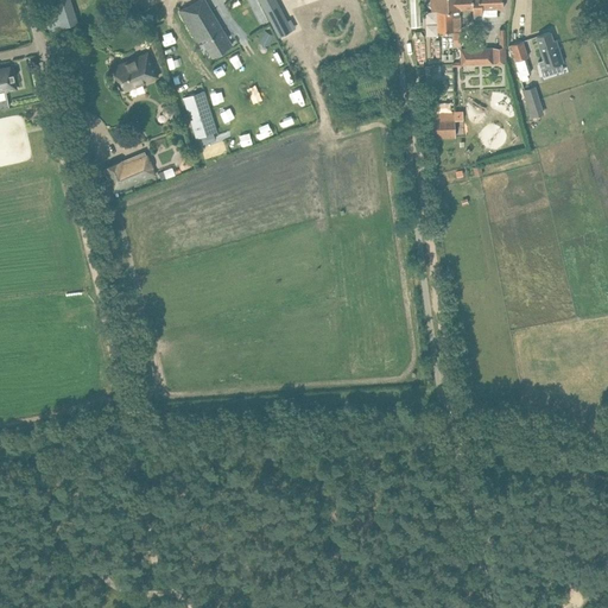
[(39,0),(50,31),(62,29),(77,23),(70,0),(39,0)]
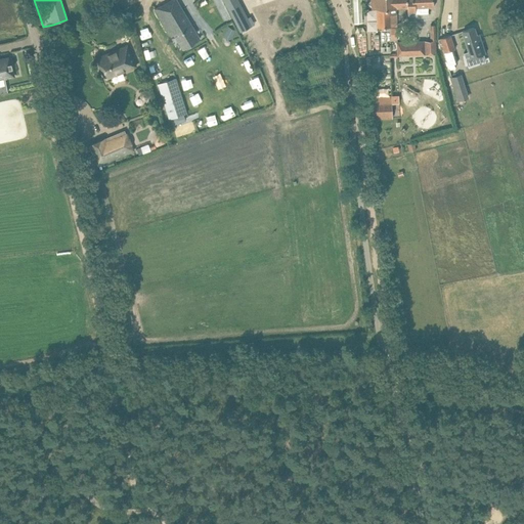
[(174,34),(178,40),(183,48),(200,38),(191,25),(190,25),(175,0),(170,0),(154,10),(170,37),(174,34)]
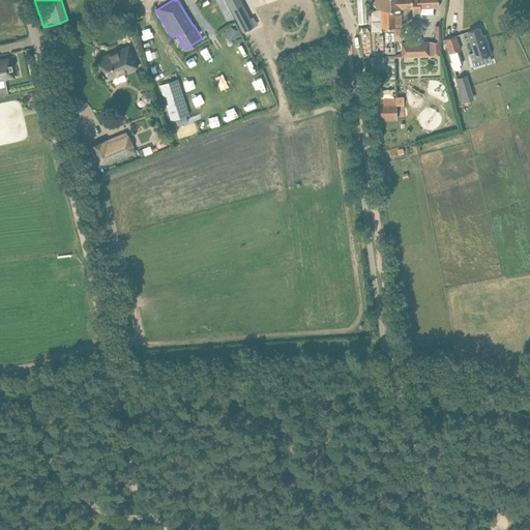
[(226,0),(243,31),(255,25),(251,18),(245,20),(234,0),(226,0)]
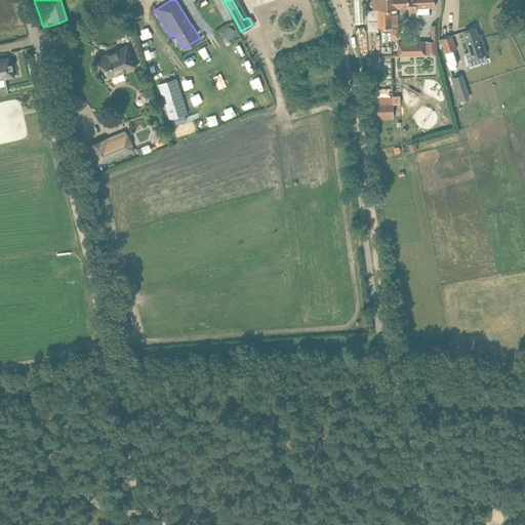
[(397,8),(408,7),(408,0),(372,0),(372,9),(378,9),(378,27),(398,27),(397,8)]
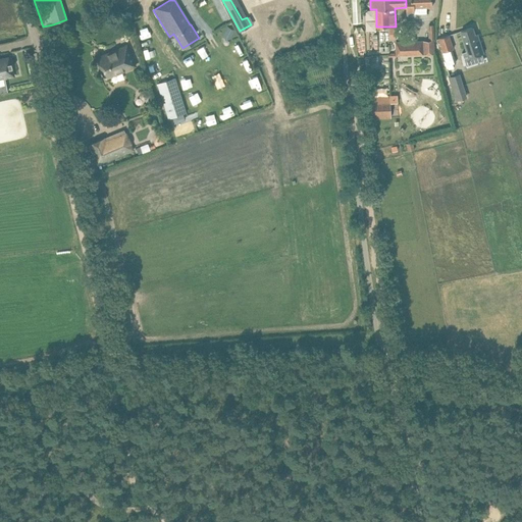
[(431,0),(406,0),(406,7),(406,12),(414,11),(414,7),(432,6),(431,0)]
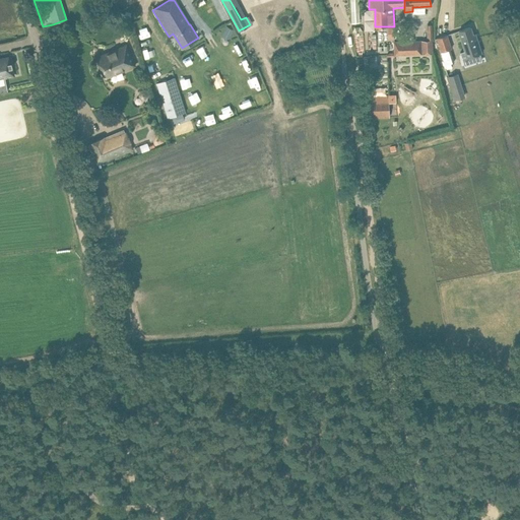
[(222,4),(216,7),(217,10),(221,11),(220,14),(221,17),(228,14),(222,4)]
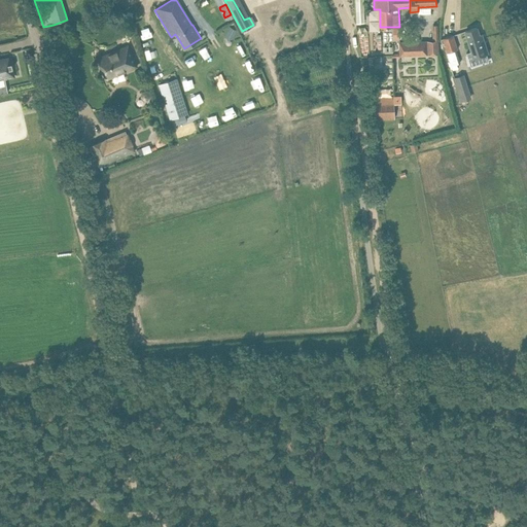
[(433,41),(426,41),(427,55),(438,54),(437,25),(433,25),(433,41)]
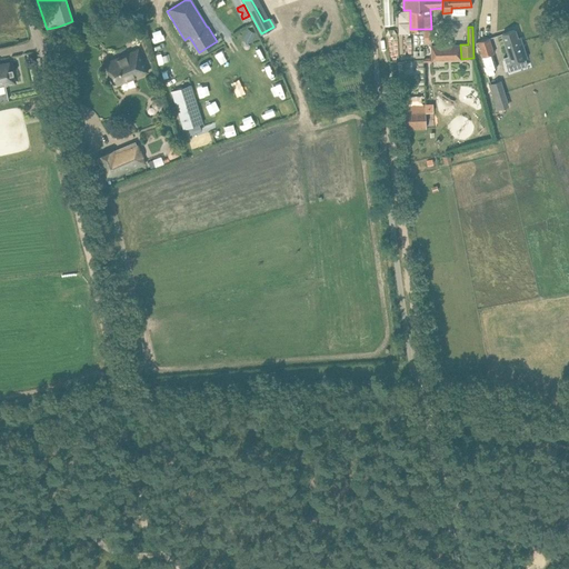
[(248,29),(245,37),(252,41),(256,32),(248,29)]
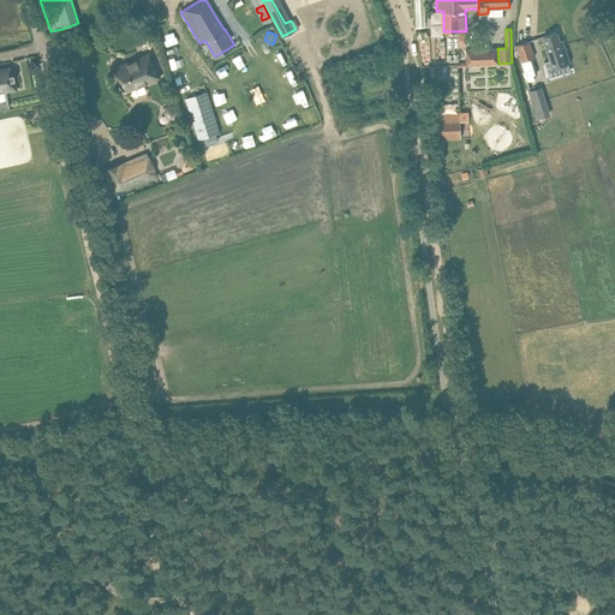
[(556,31),(543,36),(547,47),(550,59),(544,61),(548,73),(554,71),(553,69),(568,64),(569,63),(566,51),(562,40),(560,41),(556,31)]
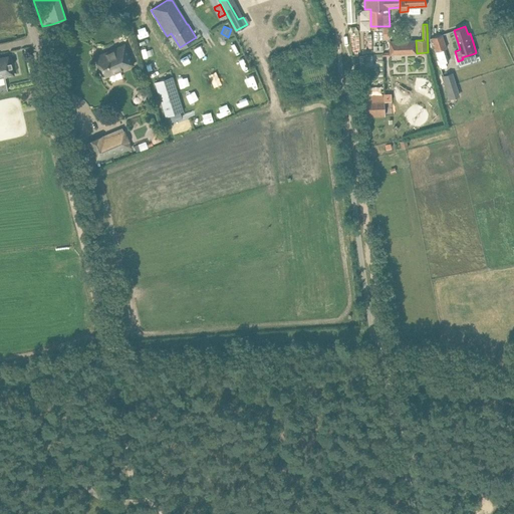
[(148,32),(139,35),(140,41),(149,38),(148,32)]
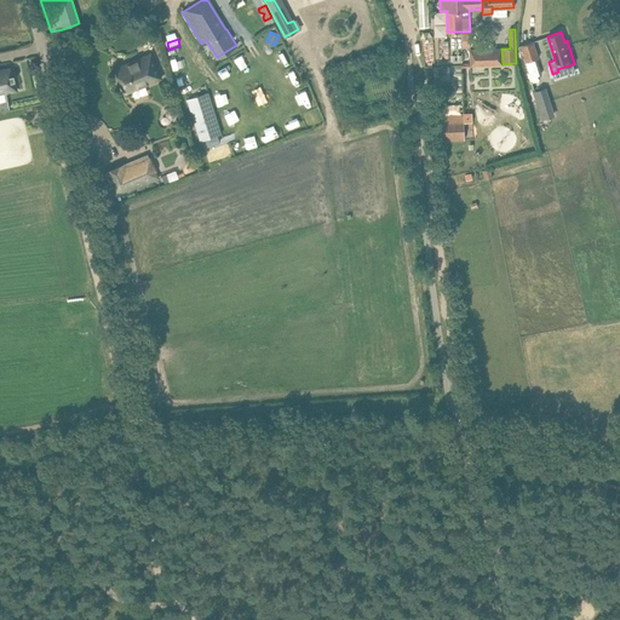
[(526,62),(537,58),(538,58),(532,41),(521,45),(526,62)]
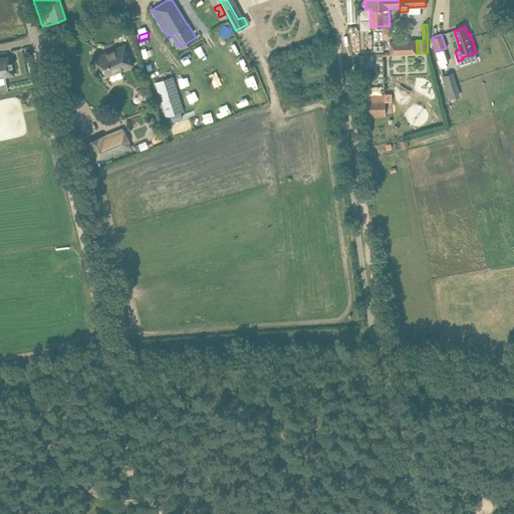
[(391,54),(417,53),(416,40),(390,41),(391,54)]
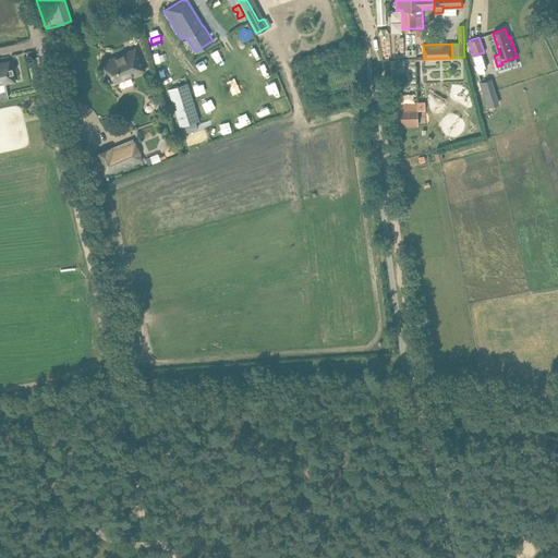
[(111,84),(121,80),(145,69),(136,47),(101,62),(111,84)]
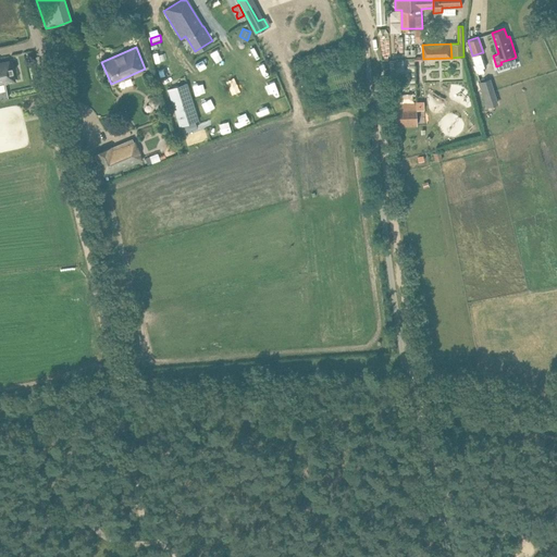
[(242,56),(247,66),(256,62),(251,51),(242,56)]
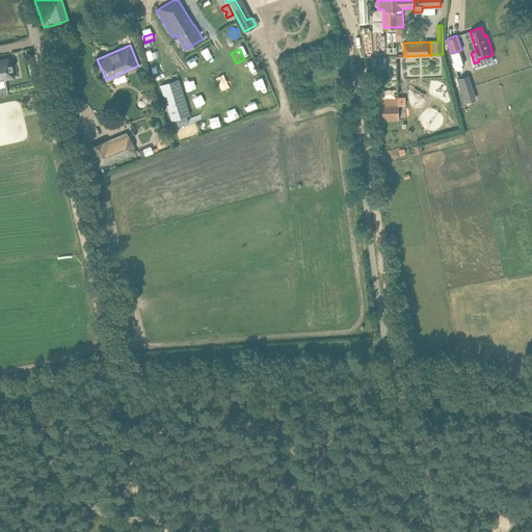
[(4,59),(0,59),(0,77),(1,78),(4,77),(5,79),(14,78),(11,69),(12,69),(11,64),(11,63),(9,64),(8,60),(8,59),(8,58),(7,58),(4,59)]
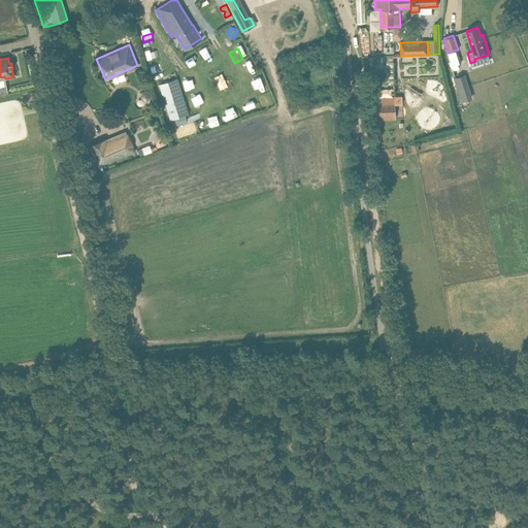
[(249,72),(240,75),(244,86),(253,83),(249,72)]
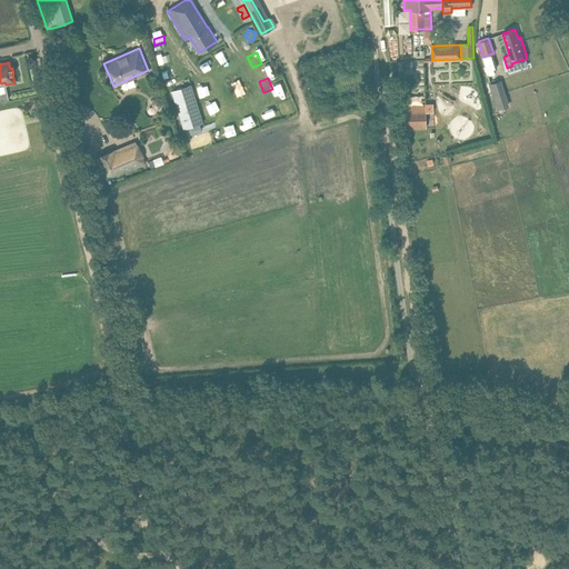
[(500,80),(489,85),(492,97),(503,92),(500,80)]
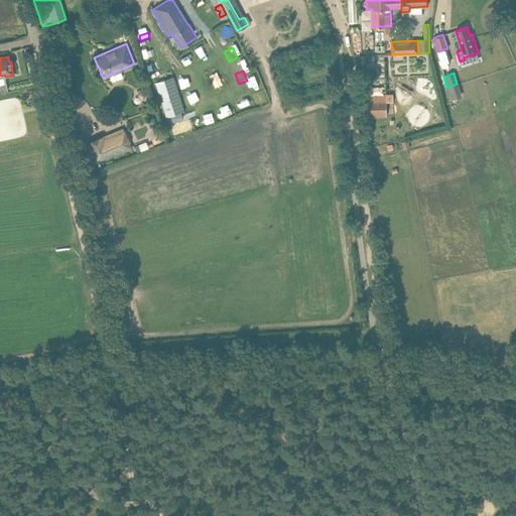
[(173,77),(154,83),(165,116),(183,111),(173,77)]
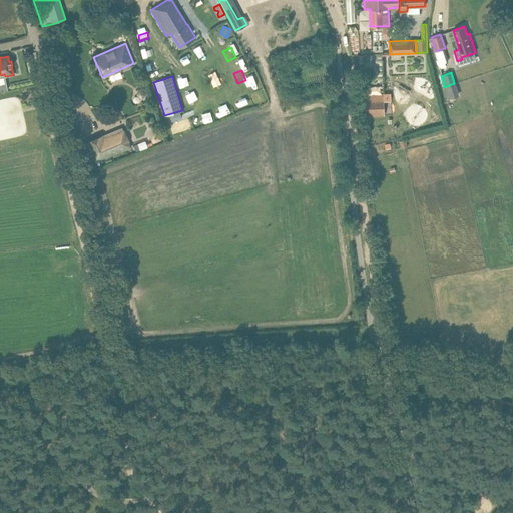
[(138,92),(138,93),(138,94),(138,95),(139,95),(139,96),(141,97),(142,97),(143,97),(144,97),(144,96),(145,96),(145,95),(146,95),(146,94),(146,93),(146,92),(146,91),(145,91),(145,90),(144,89),(143,89),(142,89),(142,88),(141,88),(141,89),(140,89),(139,89),(139,90),(138,90),(138,91),(138,92)]
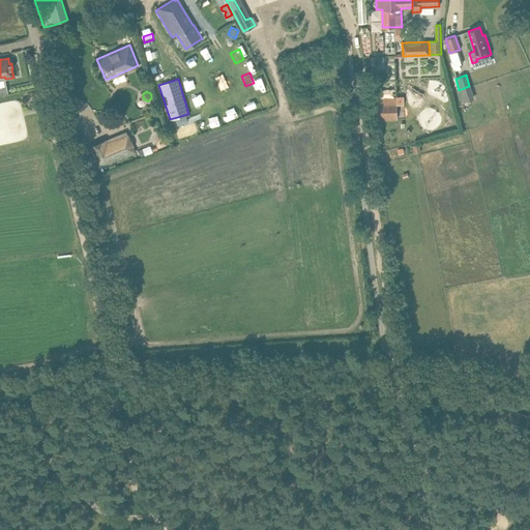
[(375,105),(376,120),(396,119),(396,104),(375,105)]
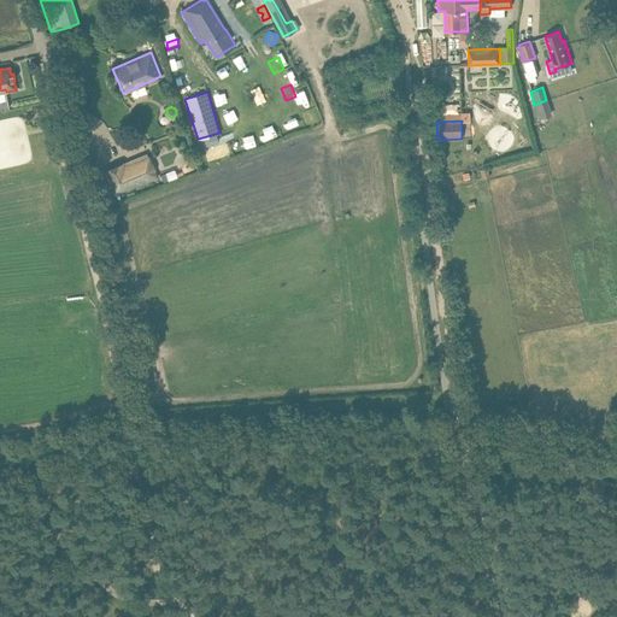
[(474,158),(493,158),(493,140),(474,140),(474,158)]
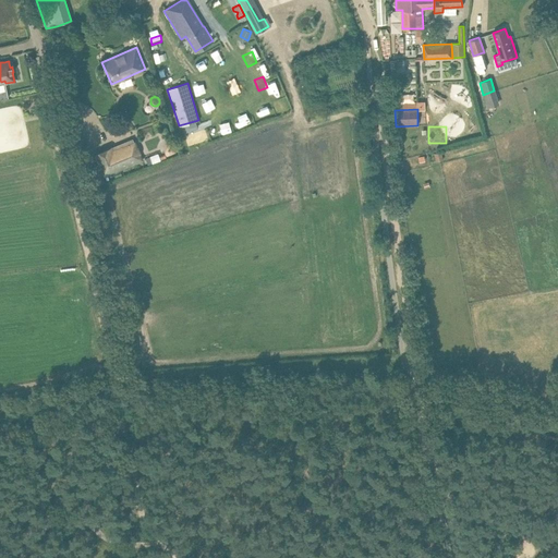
[(112,146),(94,154),(104,178),(143,160),(135,141),(113,149),(112,146)]
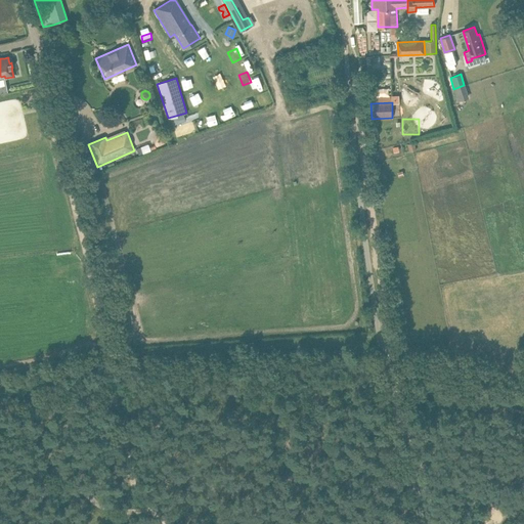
[(158,136),(155,142),(157,146),(165,143),(162,134),(158,136)]
